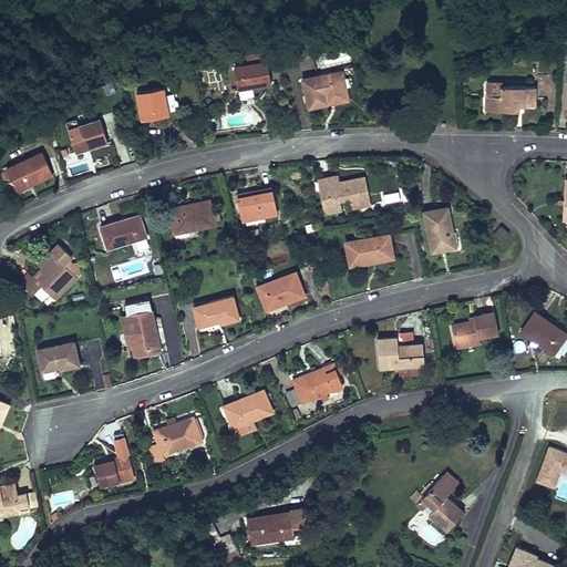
[(235,65),(240,99),(247,98),(248,95),(254,95),(253,86),(270,83),(266,61),(235,65)]
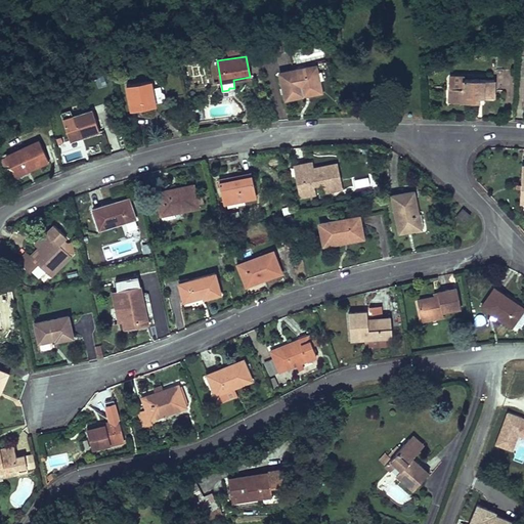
[(286,99),(321,91),(316,66),(279,73),(286,99)]
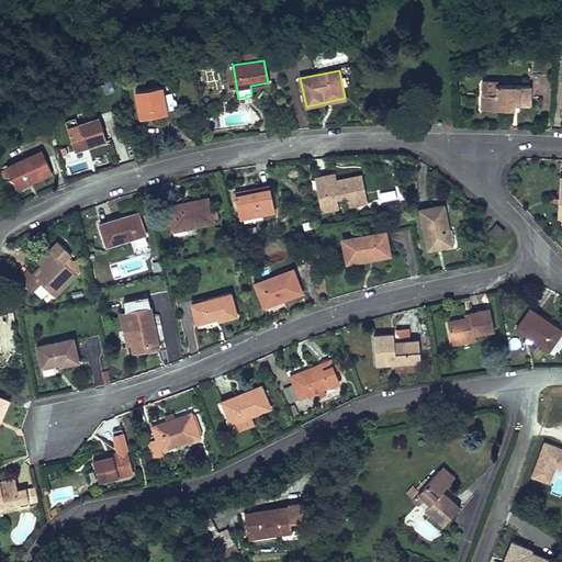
[(482,80),(482,93),(490,93),(490,83),(497,85),(497,81),(482,80)]
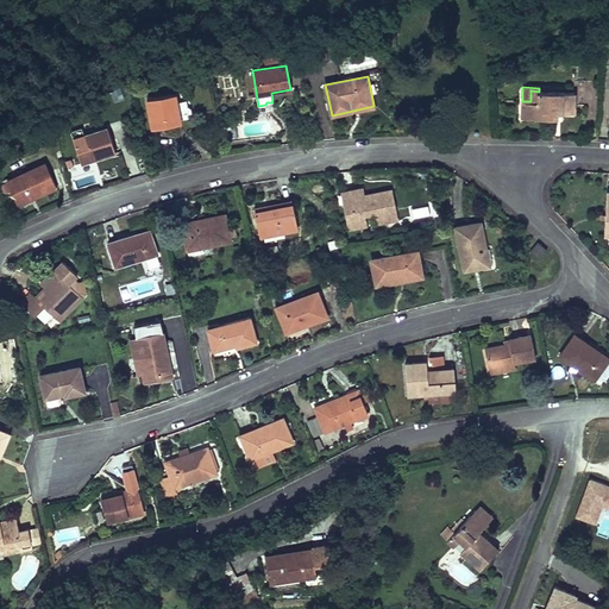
[(522,101),(522,118),(557,118),(557,108),(562,108),(560,113),(573,113),(575,92),(539,92),(531,90),(531,101),(522,101)]
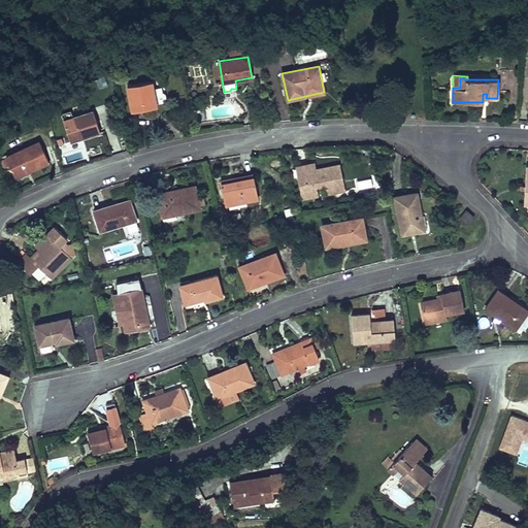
[(127,86),(132,110),(157,106),(165,105),(167,102),(166,97),(163,95),(162,90),(154,91),(153,81),(127,86)]
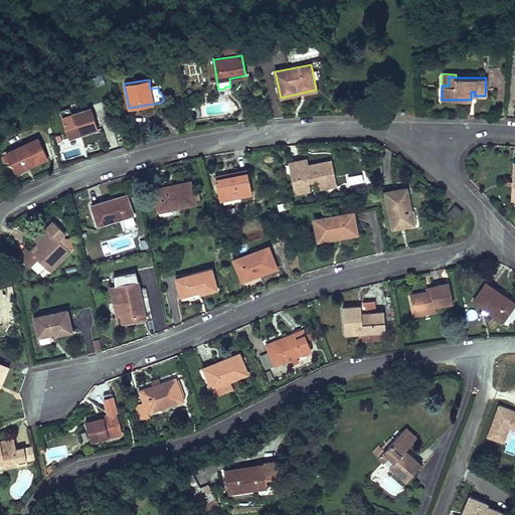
[(62,118),(68,138),(98,129),(91,108),(62,118)]
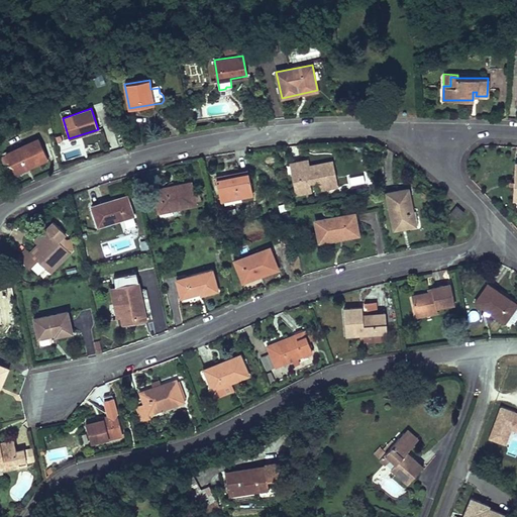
[(7,154),(14,172),(27,166),(26,164),(29,162),(31,166),(47,159),(38,138),(22,145),(23,147),(7,154)]
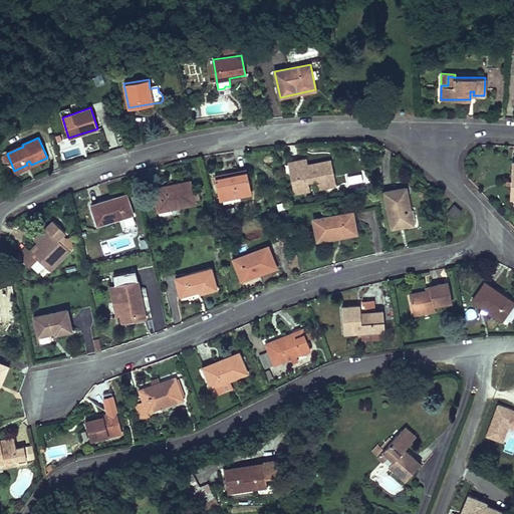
[(289,166),(295,194),(309,191),(307,182),(317,180),(319,189),(335,186),(330,161),(306,165),(305,159),(298,161),(299,164),(289,166)]
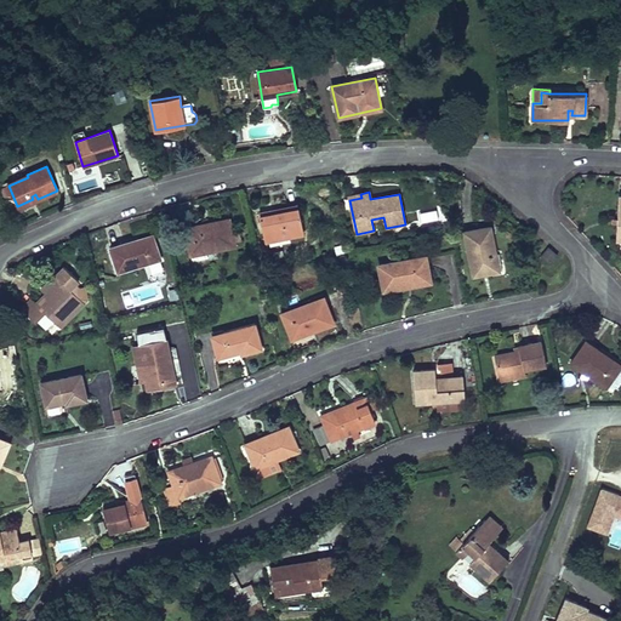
[(260,217),(265,240),(303,233),(298,209),(260,217)]
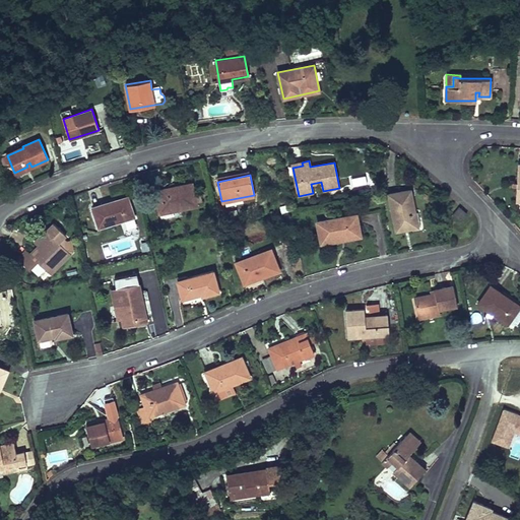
[(154,191),(159,213),(197,206),(196,202),(194,195),(192,183),(154,191)]
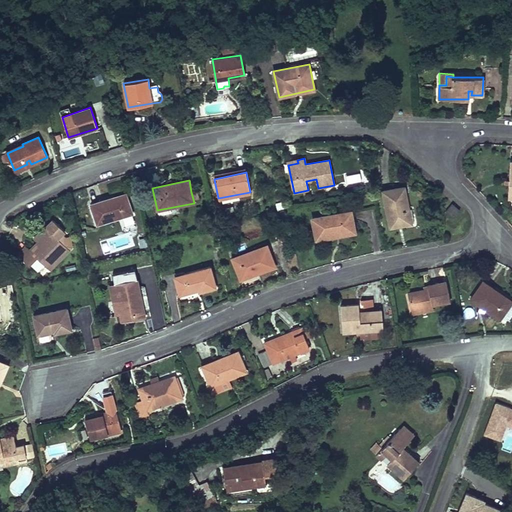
[(386,209),(390,227),(414,223),(411,209),(408,209),(404,186),(383,191),(386,205),(388,205),(388,208),(386,209)]
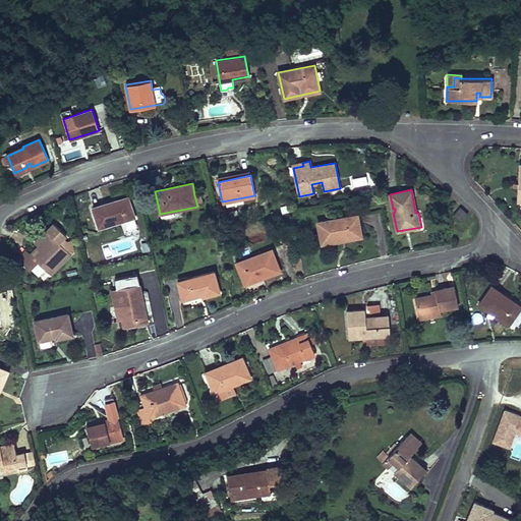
[(93,208),(99,228),(134,217),(128,196),(93,208)]
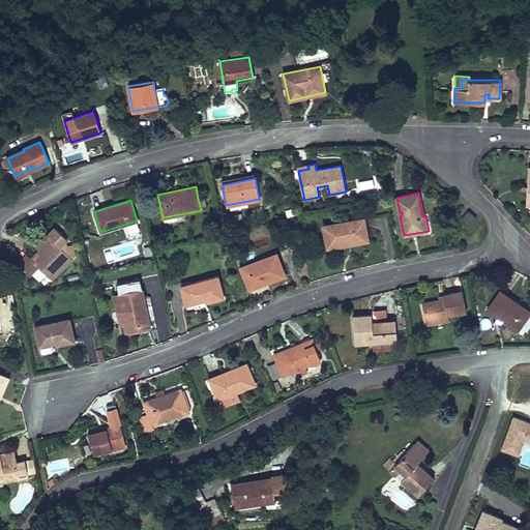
[(468,211),(461,219),(469,226),(476,218),(468,211)]
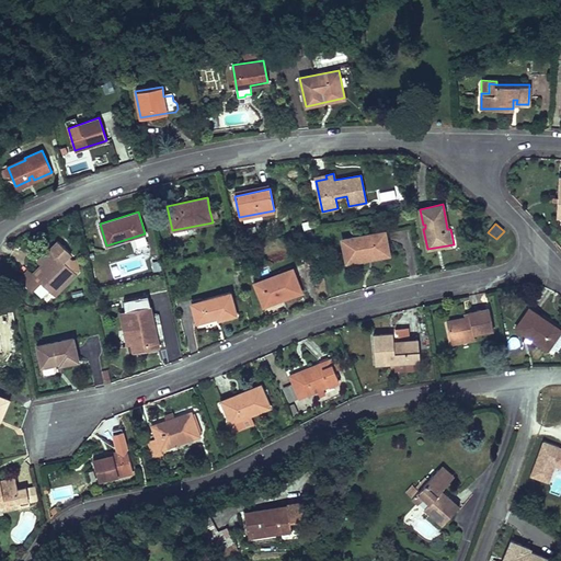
[(342,239),(346,262),(368,258),(367,253),(371,252),(371,254),(388,251),(385,231),(342,239)]
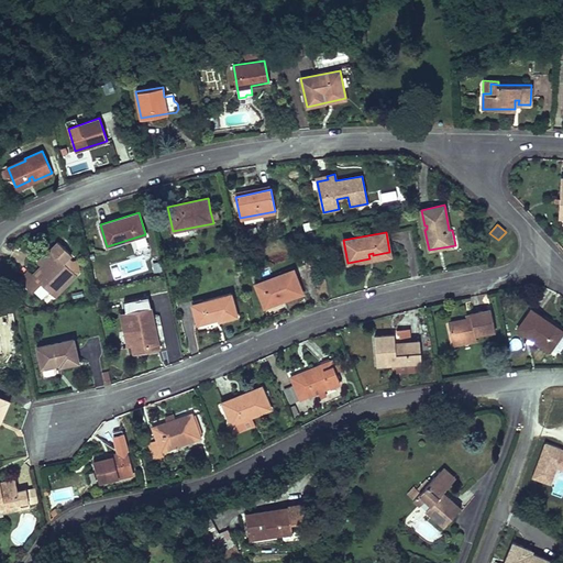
[(41,284),(55,297),(77,275),(64,262),(72,254),(57,241),(50,249),(54,253),(41,266),(33,275),(29,271),(20,280),(32,293),(41,284)]
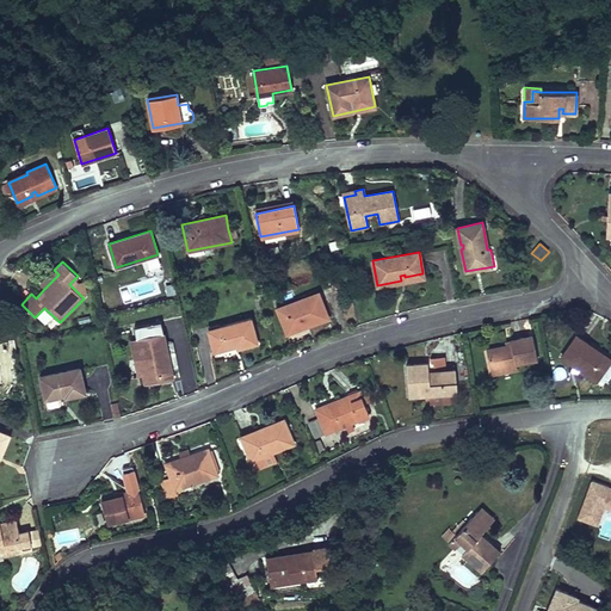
[(41,284),(44,289),(59,275),(54,270),(41,284)]
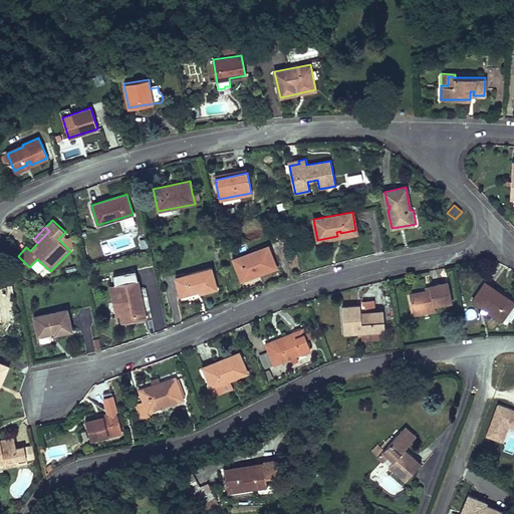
[(276,267),(268,246),(233,260),(241,280),(256,274),(255,272),(258,271),(259,273),(276,267)]
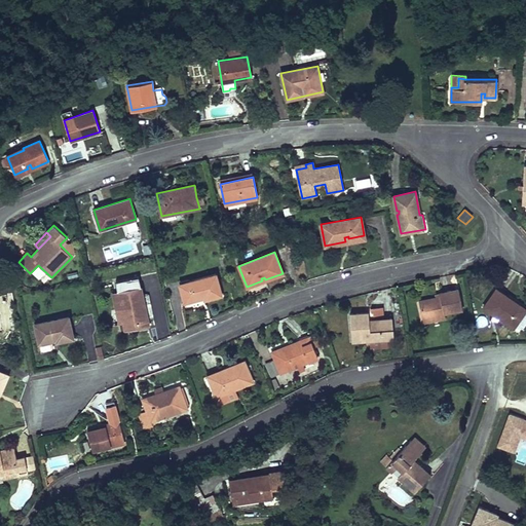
[(180,284),(185,302),(200,298),(199,296),(203,295),(204,299),(222,295),(216,273),(180,284)]
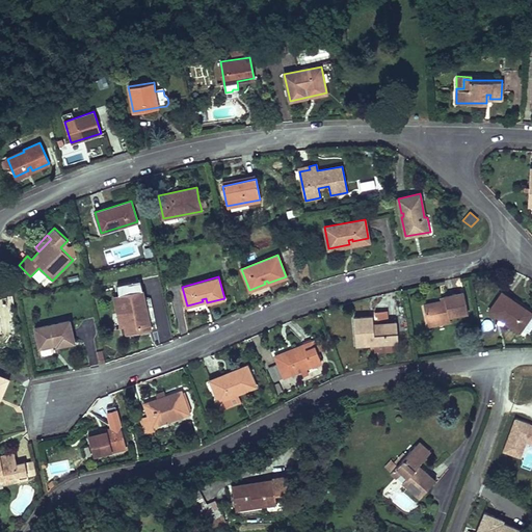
[(116,285),(118,294),(141,290),(139,281),(116,285)]
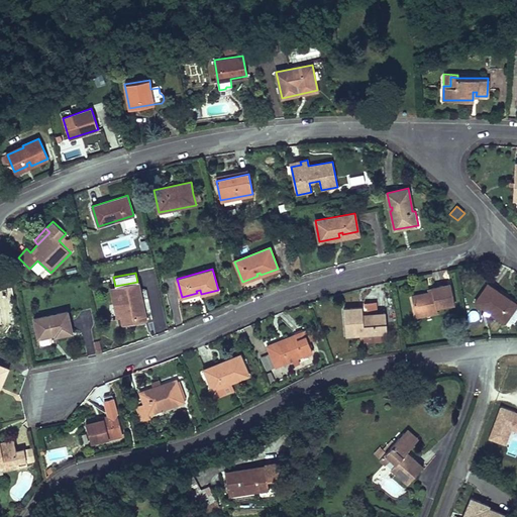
[(121,317),(123,325),(146,320),(138,282),(137,282),(115,286),(121,317)]
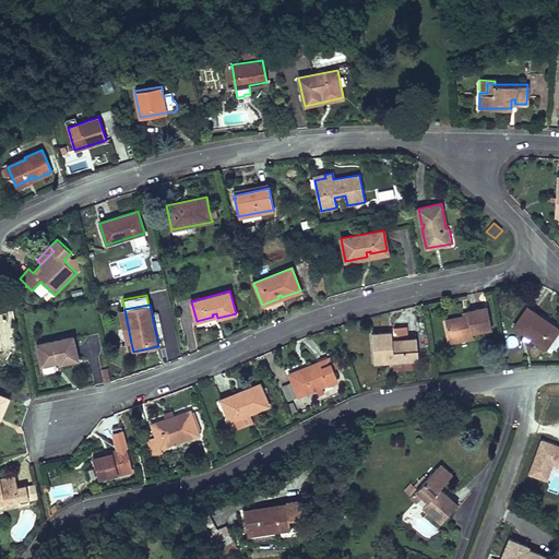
[(473,335),(472,332),(491,329),(487,307),(466,311),(467,312),(467,317),(464,318),(464,316),(445,320),(450,340),(473,335)]
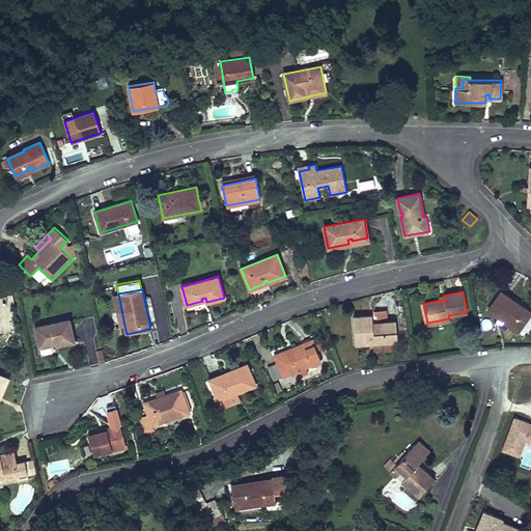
[(530,311),(501,291),(487,310),(519,331),(519,330),(527,331),(530,326),(530,313),(530,312),(530,311)]
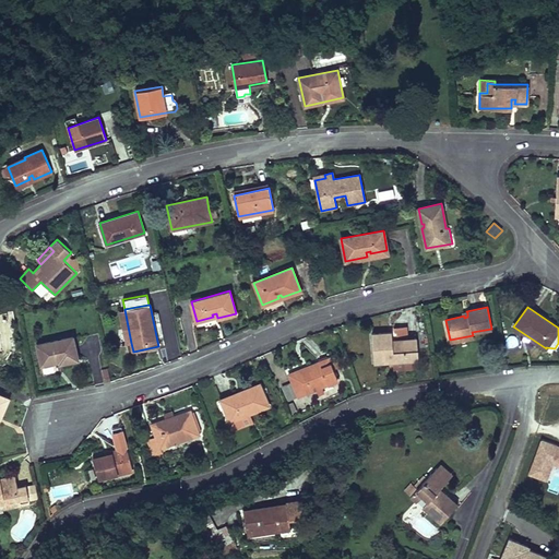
[(127,344),(131,343),(125,309),(120,310),(127,344)]
